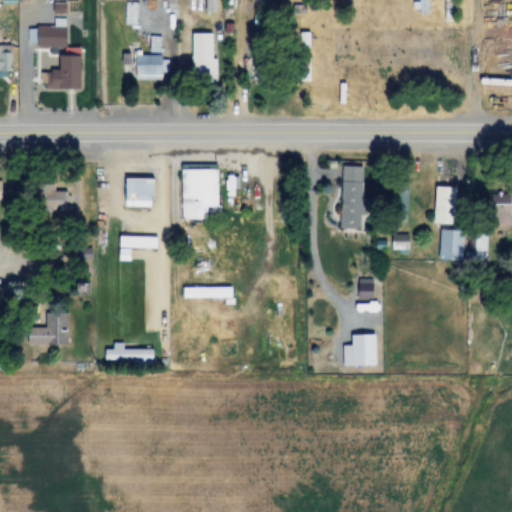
[(219,13),(218,0),(206,0),(206,13),(219,13)]
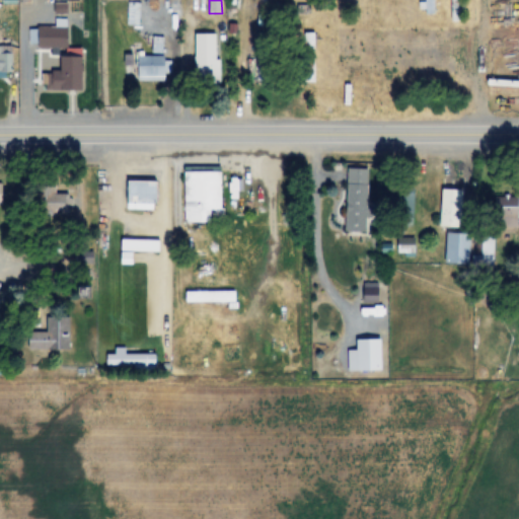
[(347,0),(338,0),(338,20),(348,20),(347,0)]
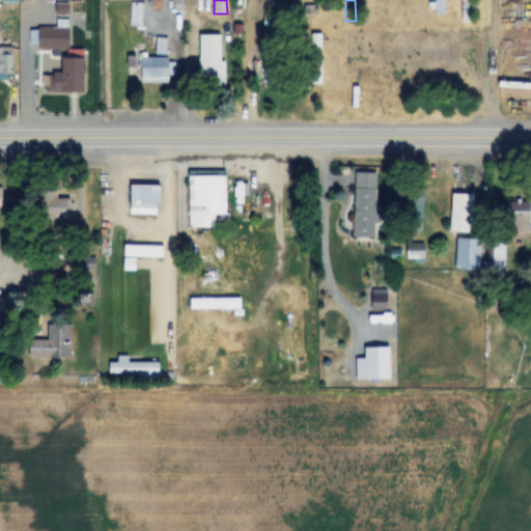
[(399,0),(399,19),(410,19),(409,0),(399,0)]
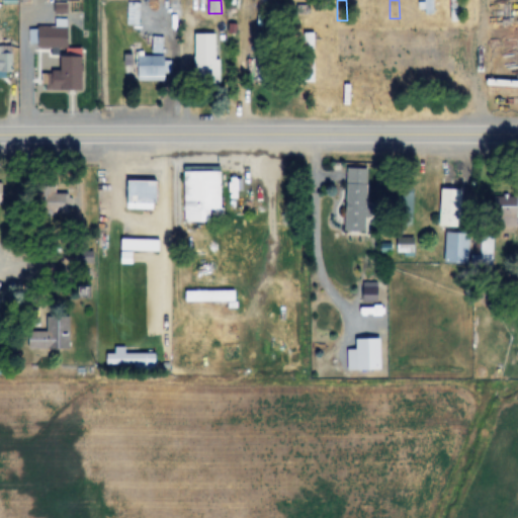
[(424,0),(424,15),(434,15),(433,0),(424,0)]
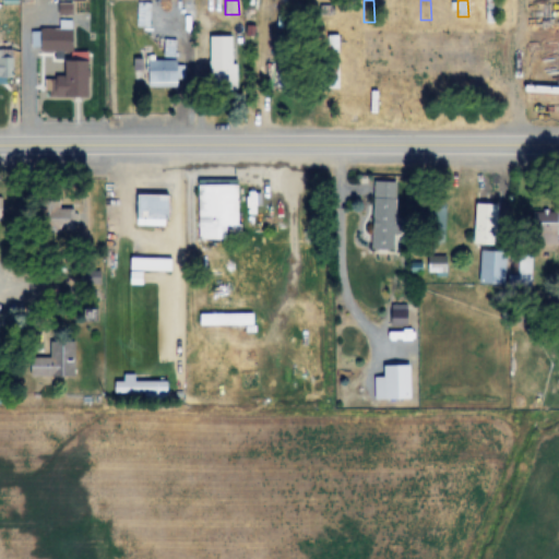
[(138,27),(149,27),(150,4),(141,3),(140,9),(139,9),(138,27)]
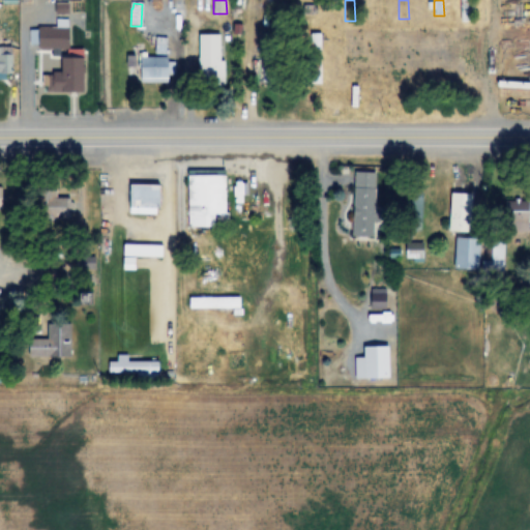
[(70,28),(39,28),(39,49),(70,49),(70,28)]
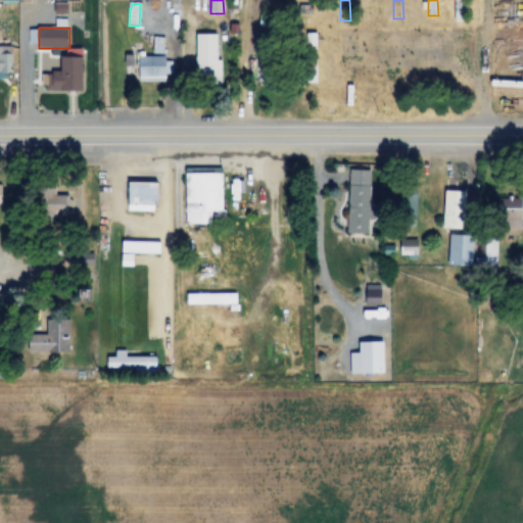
[(278,33),(260,33),(260,82),(278,82),(278,33)]
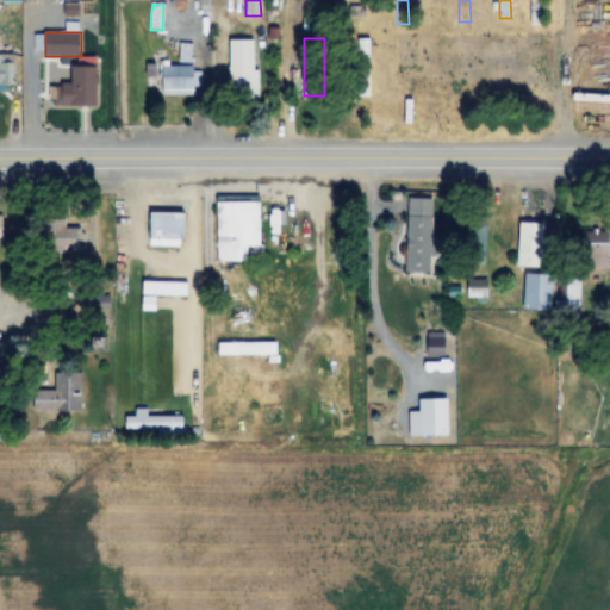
[(355,38),(355,98),(372,98),(372,38),(355,38)]
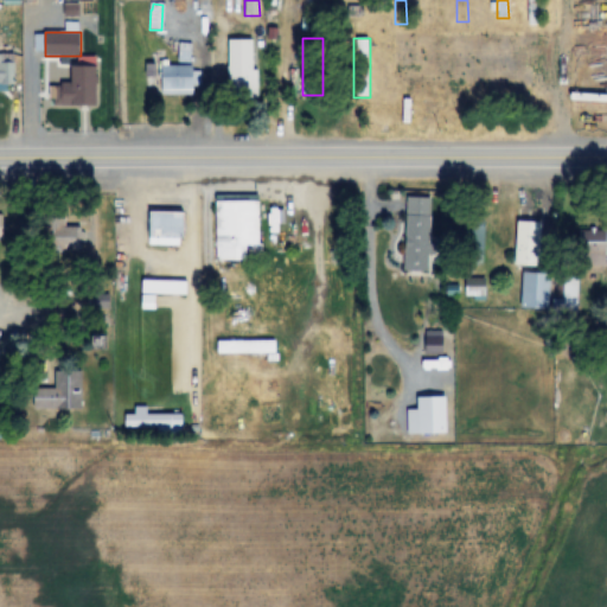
[(230,98),(255,98),(255,39),(230,39),(230,98)]
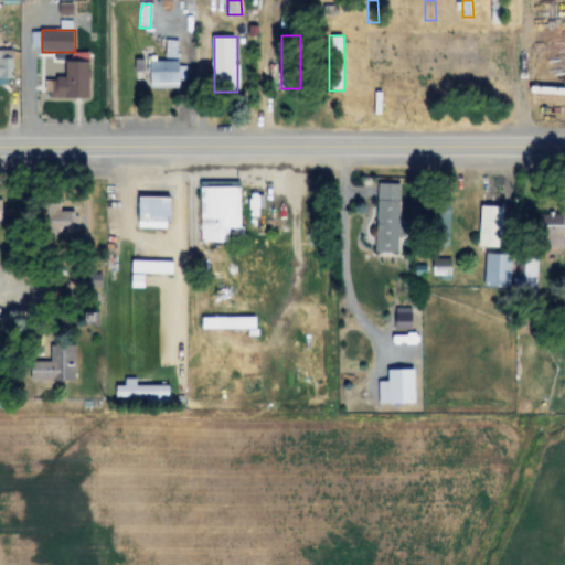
[(0,84),(13,84),(13,50),(0,49),(0,84)]
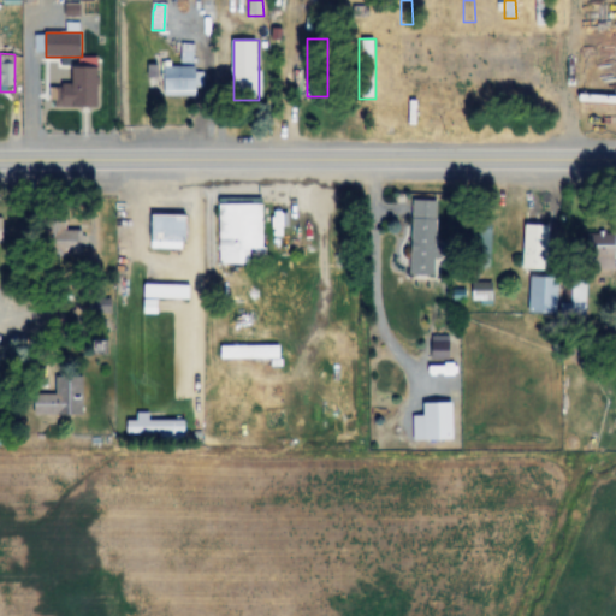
[(53,87),(53,107),(99,107),(99,66),(72,66),(72,87),(53,87)]
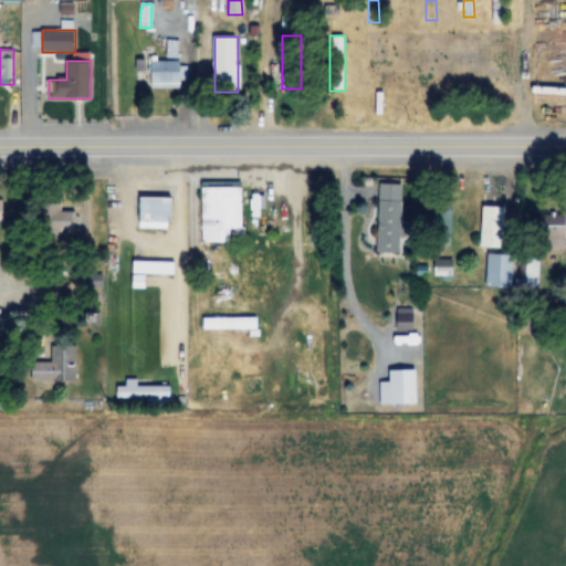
[(181,61),(150,61),(150,88),(181,88),(181,61)]
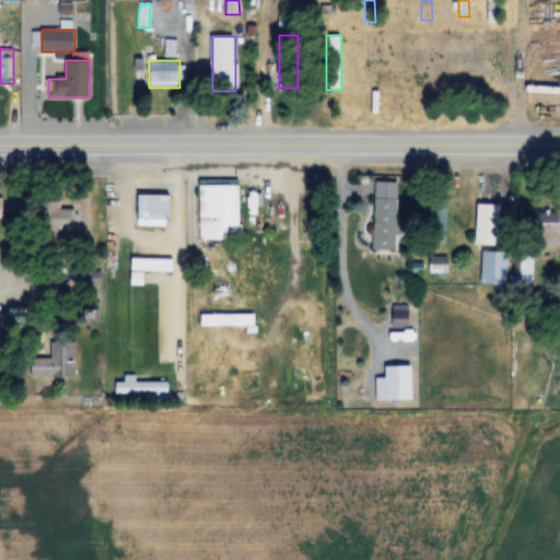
[(375,252),(398,252),(398,182),(375,182),(375,252)]
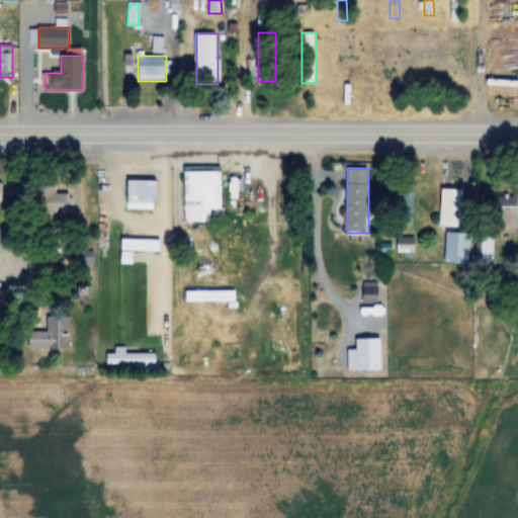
[(183,171),(184,224),(223,223),(223,171),(183,171)]
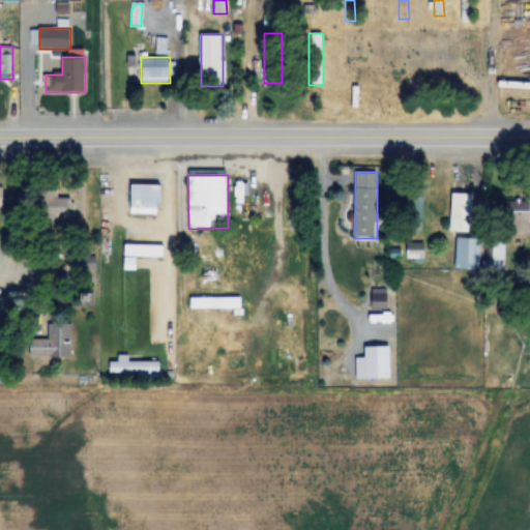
[(130,214),(162,214),(162,184),(130,184),(130,214)]
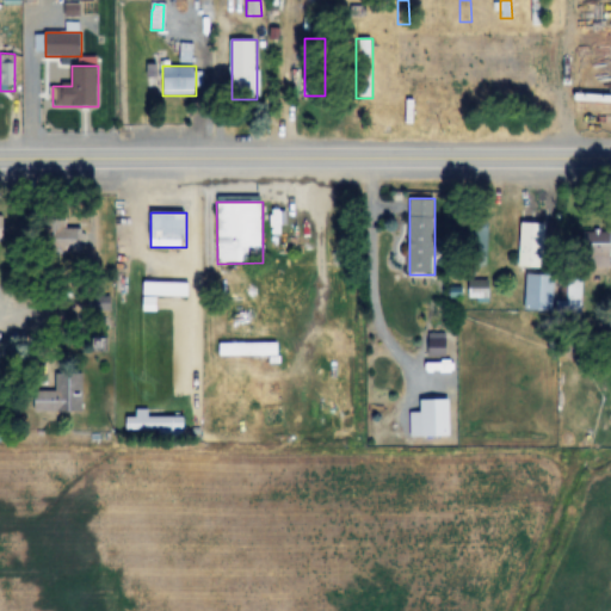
[(67,228),(67,220),(47,220),(47,253),(79,253),(79,228),(67,228)]
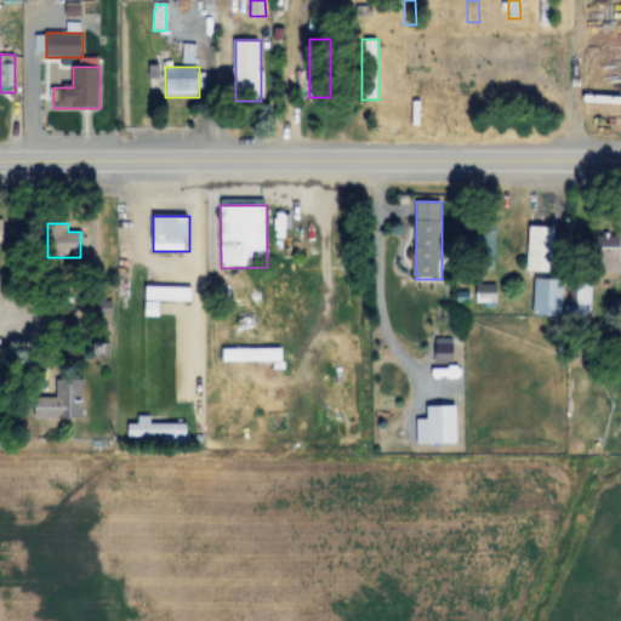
[(553,274),(553,226),(529,226),(529,274),(553,274)]
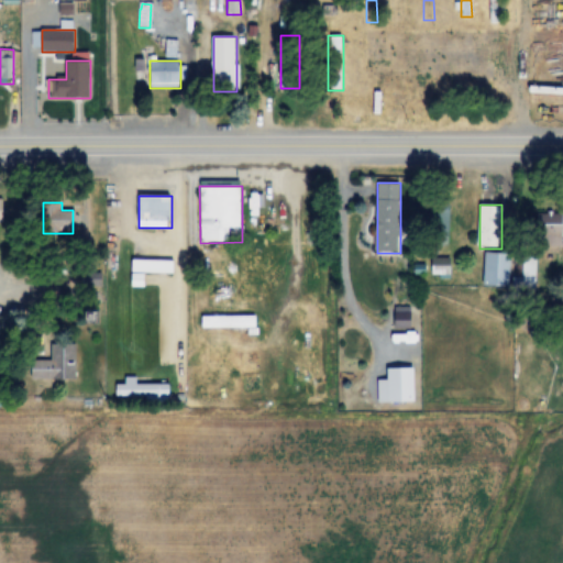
[(562,222),(539,223),(539,247),(562,247),(562,222)]
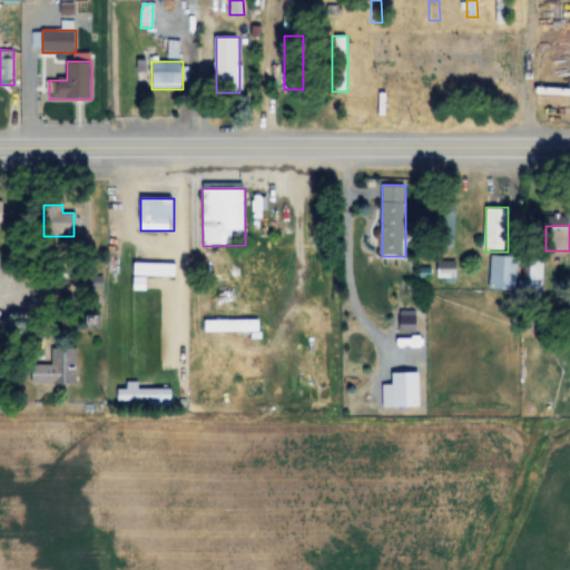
[(491,291),(516,291),(516,257),(491,257),(491,291)]
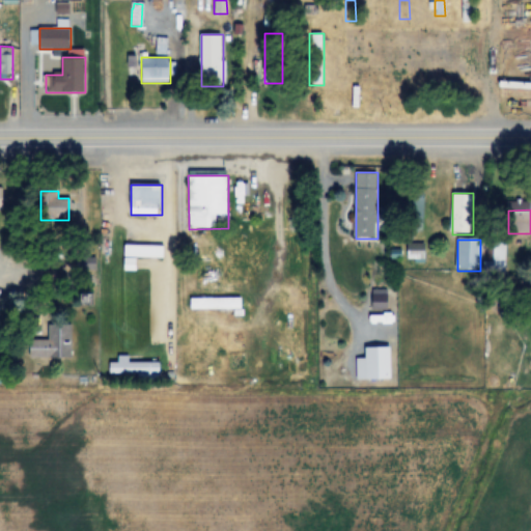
[(163,260),(163,246),(124,245),(124,271),(145,272),(145,260),(163,260)]
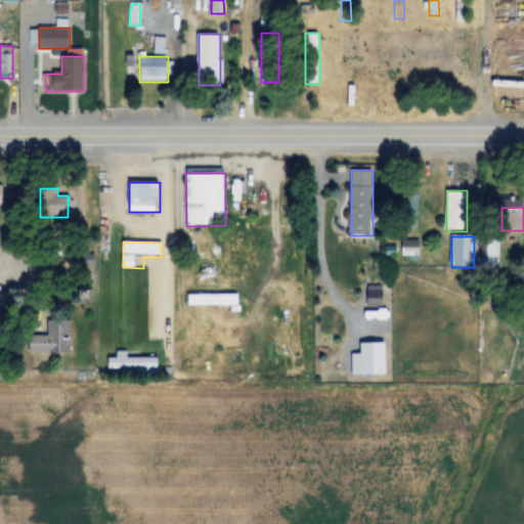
[(237,306),(237,295),(187,295),(187,306),(237,306)]
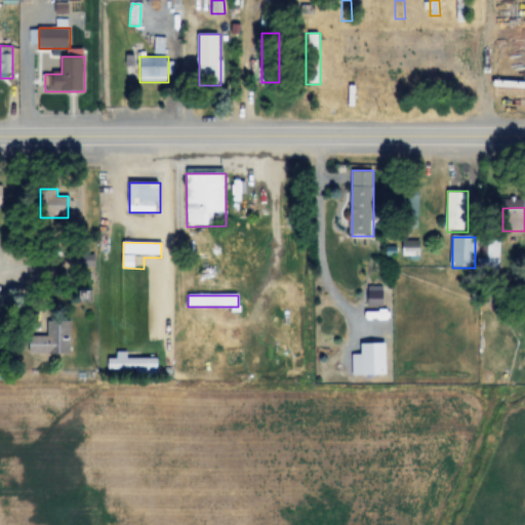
[(29,336),(29,355),(71,355),(71,321),(47,321),(47,336),(29,336)]
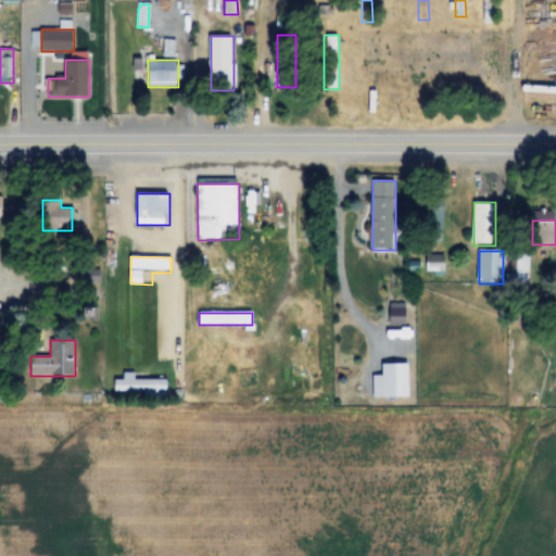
[(373,376),(373,397),(409,397),(409,364),(382,364),(382,376),(373,376)]
